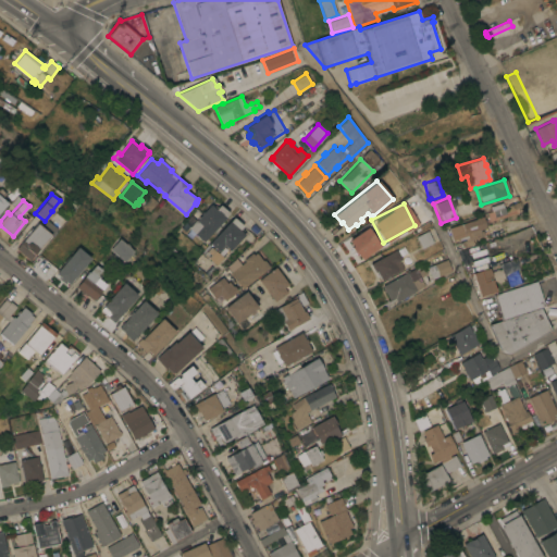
[(201,214),(201,213),(203,211),(203,212),(211,205),(217,209),(220,205),(229,212),(225,217),(225,218),(205,242),(189,227),(201,214)]
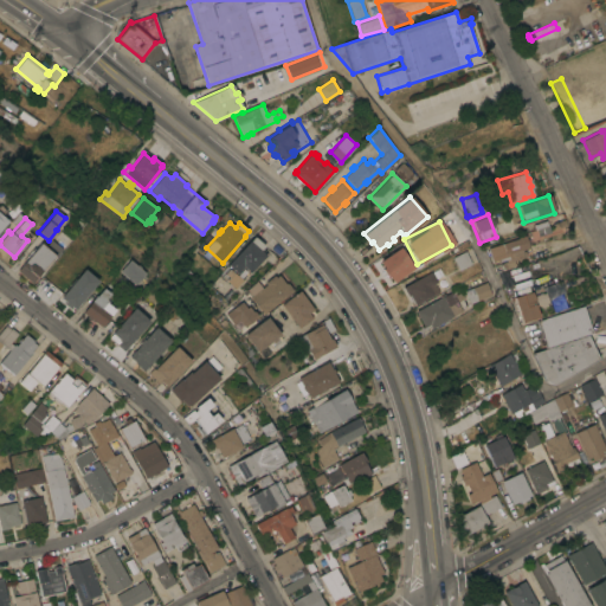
[(517,238),(517,237),(523,234),(528,247),(520,250),(521,252),(523,251),(526,257),(513,260),(514,265),(494,272),(491,265),(492,265),(492,262),(491,262),(487,247),(517,238)]
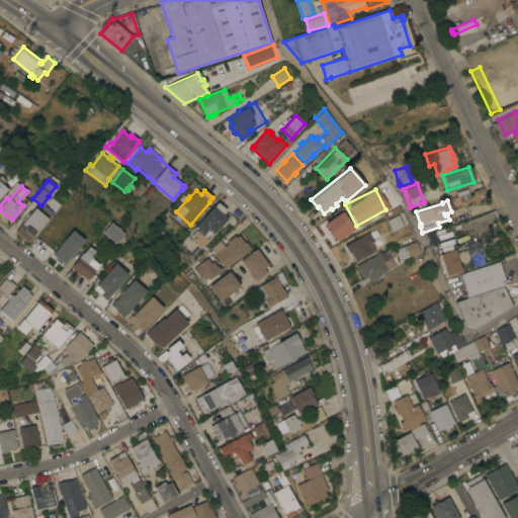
[(218,201),(226,209),(223,213),(228,218),(214,233),(208,227),(203,233),(195,226),(218,201)]
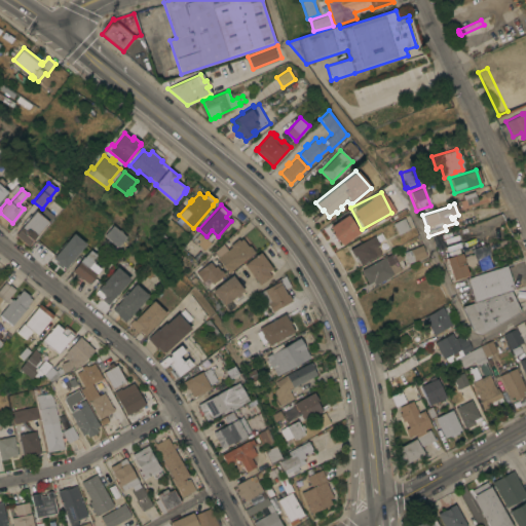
[(39,214),(43,209),(53,216),(48,222),(47,221),(28,246),(14,235),(35,211),(39,214)]
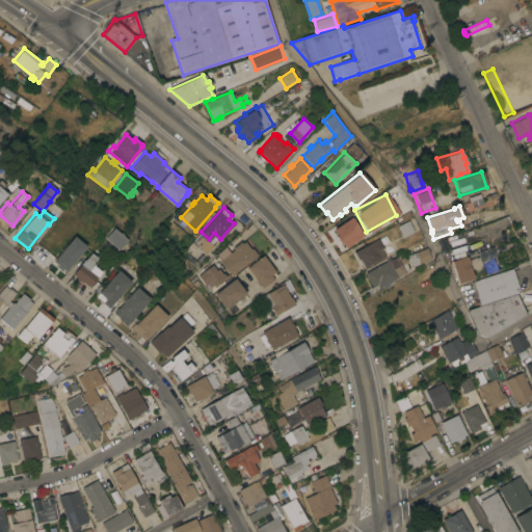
[(342,248),(361,237),(350,217),(330,229),(342,248)]
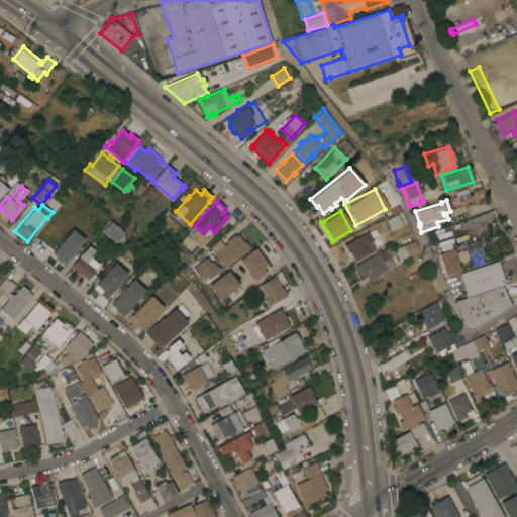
[(385,219),(395,214),(401,225),(390,230),(385,219)]
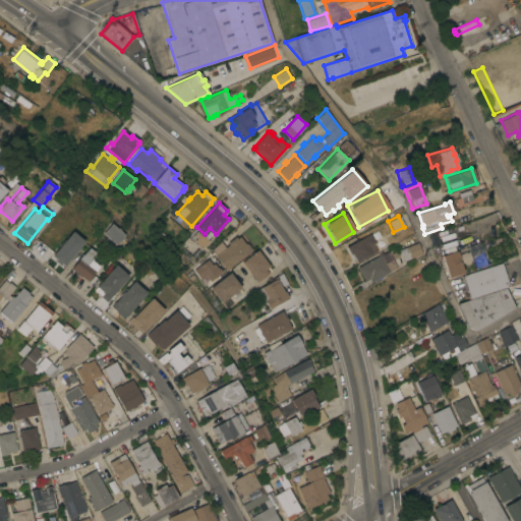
[(103,233),(111,223),(117,228),(118,227),(121,230),(120,231),(124,234),(116,244),(103,233)]
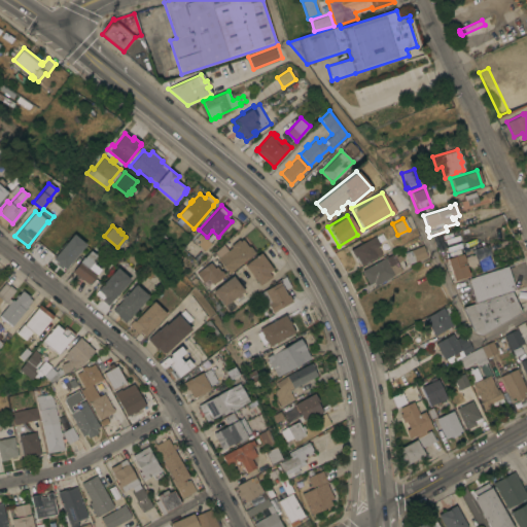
[(211,243),(205,250),(194,240),(200,233),(211,243)]
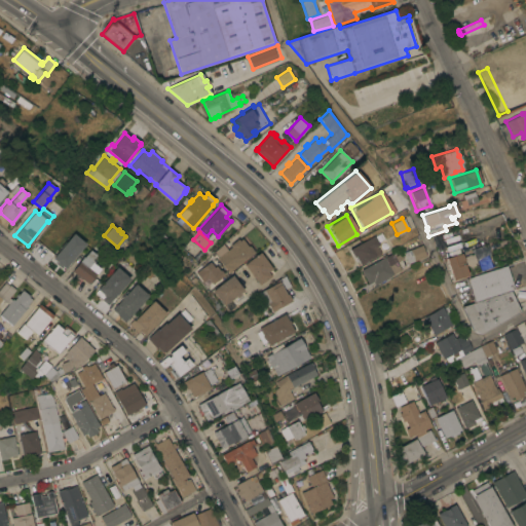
[(65,268),(52,258),(72,233),(84,243),(65,268)]
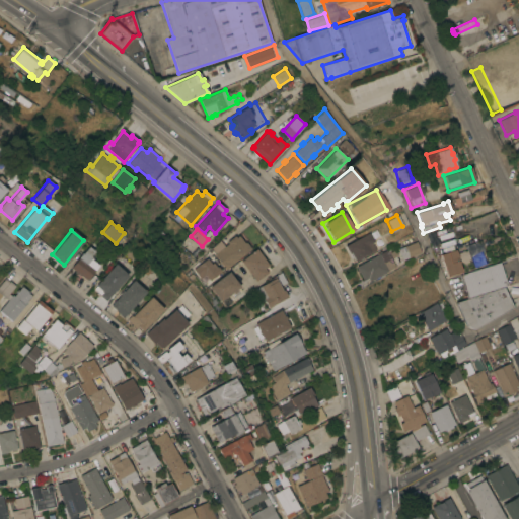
[(373,241),(371,242),(375,249),(365,255),(365,256),(362,257),(355,261),(350,252),(348,253),(344,245),(368,232),(373,241)]
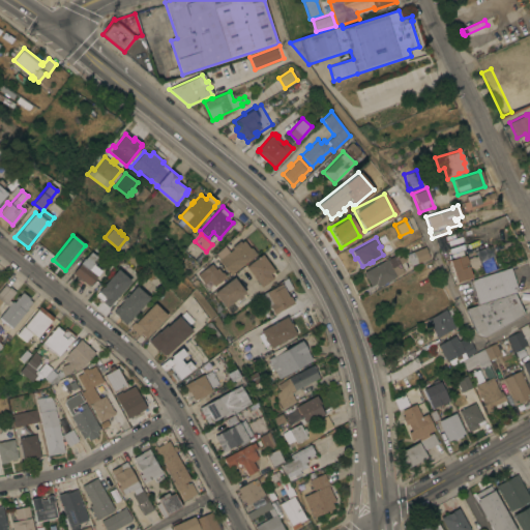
[(232,274),(219,259),(233,248),(232,246),(239,240),(241,242),(243,240),(249,248),(252,247),(256,253),(254,254),(255,256),(232,274)]
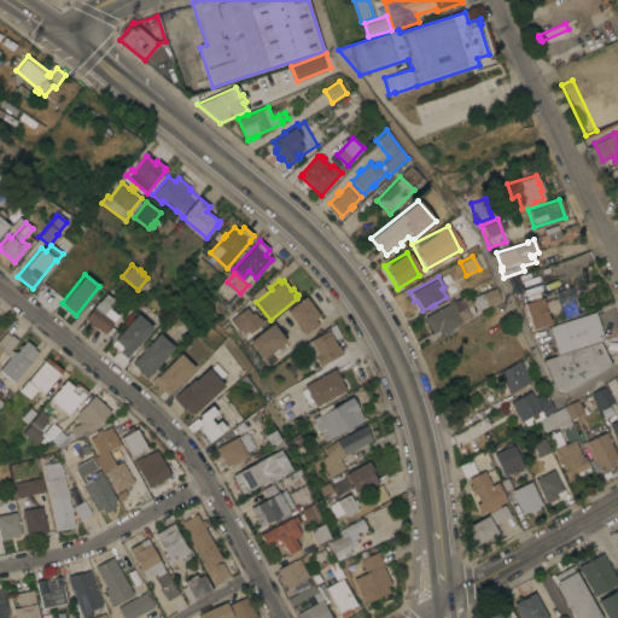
[(494,287),(500,301),(477,309),(472,297),(494,287)]
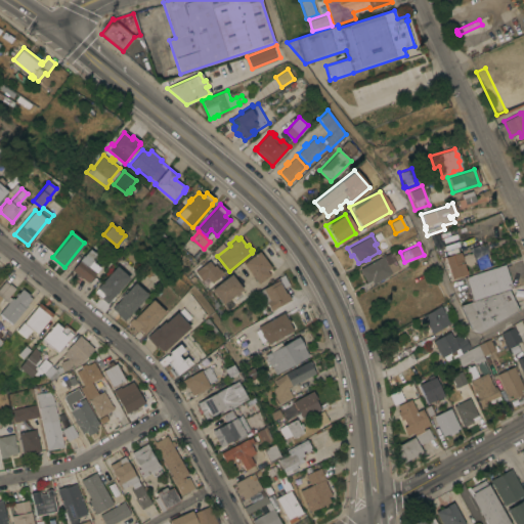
[(72,269),(83,255),(84,255),(89,249),(95,254),(91,259),(93,261),(92,262),(99,267),(88,282),(72,269)]
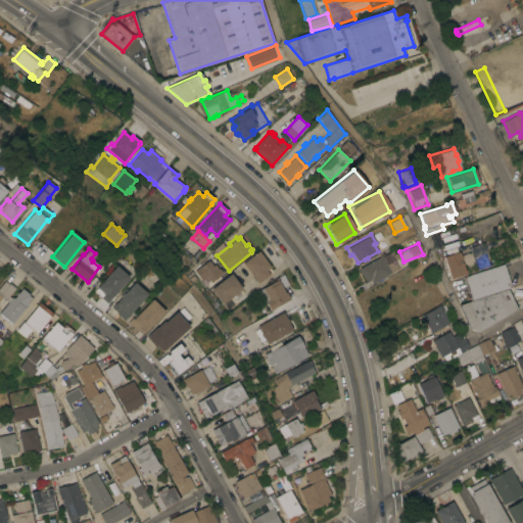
[(243,263),(258,250),(271,267),(267,270),(270,274),(258,283),(243,263)]
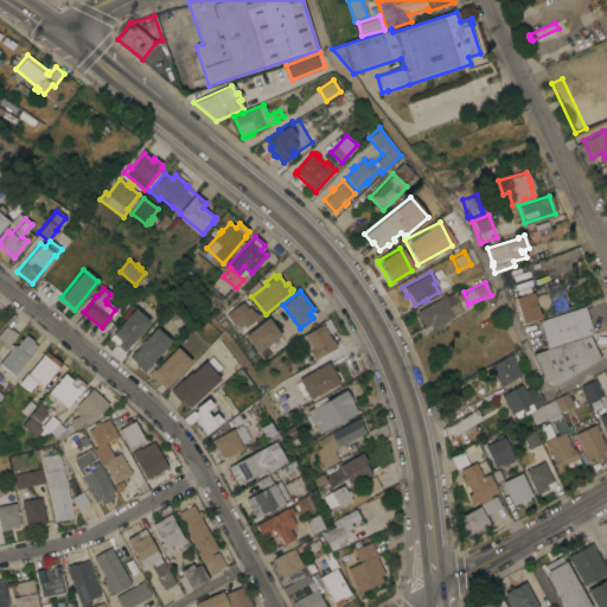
[(442,296),(452,292),(454,295),(460,292),(464,299),(457,302),(462,311),(453,315),(453,317),(432,328),(429,325),(425,327),(415,312),(442,296)]
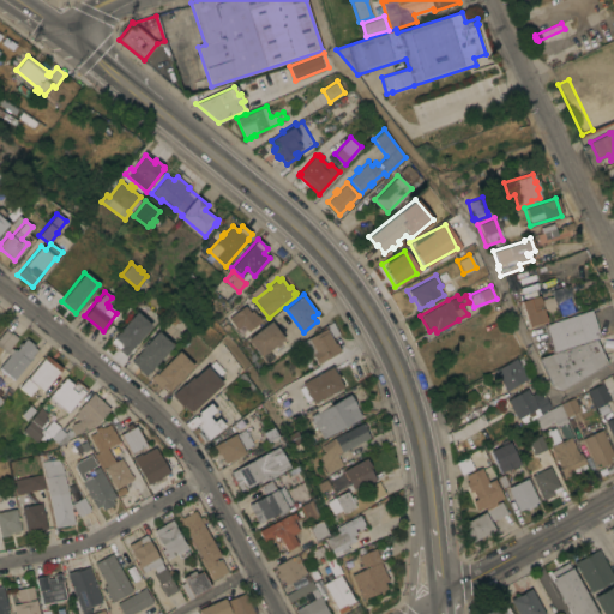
[(519,301),(539,295),(540,300),(552,296),(555,306),(553,306),(554,309),(547,312),(547,308),(542,309),(546,320),(528,326),(519,301)]
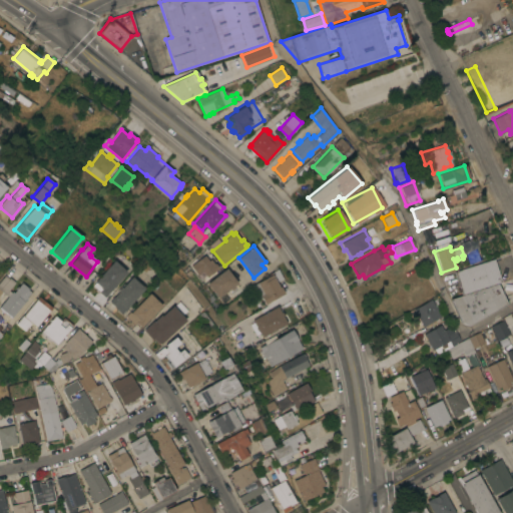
[(464,252),(474,249),(477,261),(467,264),(464,252)]
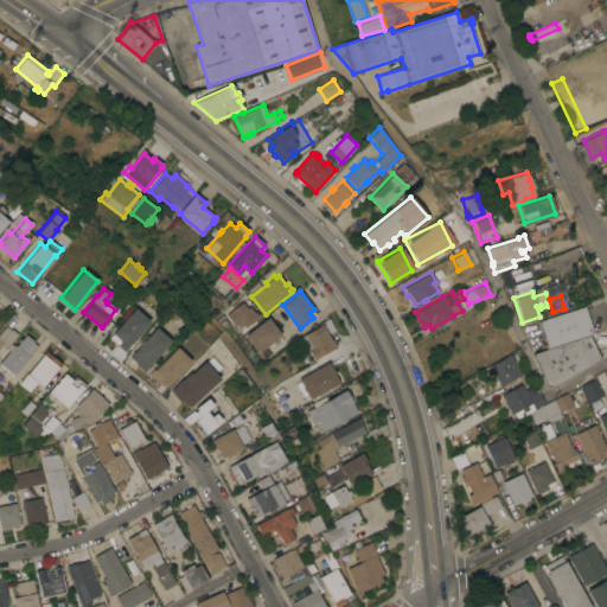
[(242,301),(248,308),(249,306),(254,312),(255,311),(261,318),(247,328),(241,320),(237,324),(236,323),(235,324),(227,314),(242,301)]
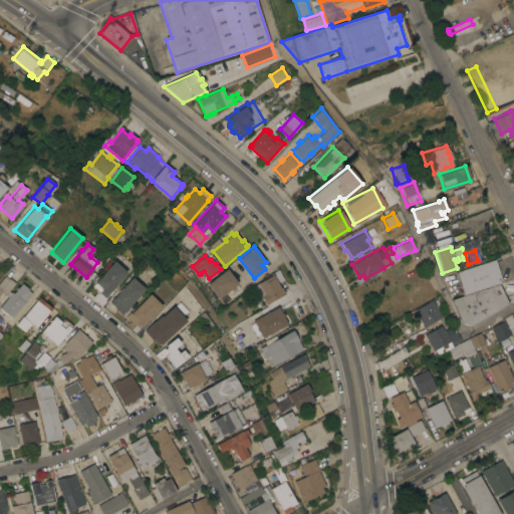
[(463,295),(455,272),(495,259),(502,282),(498,283),(463,295)]
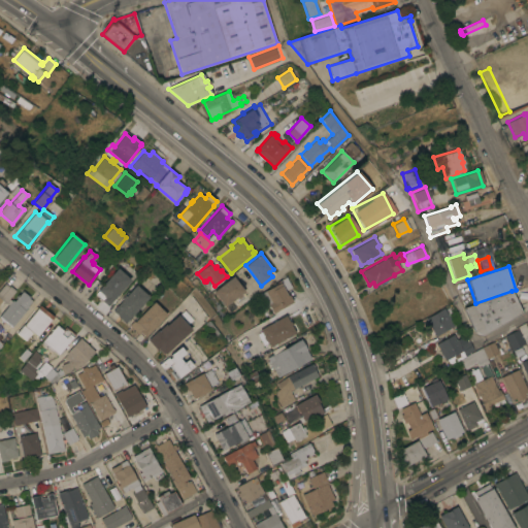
[(108,305),(95,294),(117,268),(130,279),(108,305)]
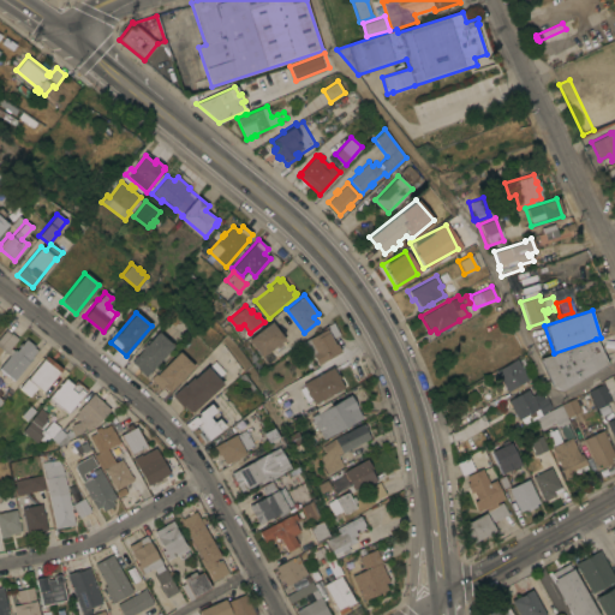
[(272,321),(285,339),(281,342),(282,344),(278,347),(276,346),(263,357),(249,339),(272,321)]
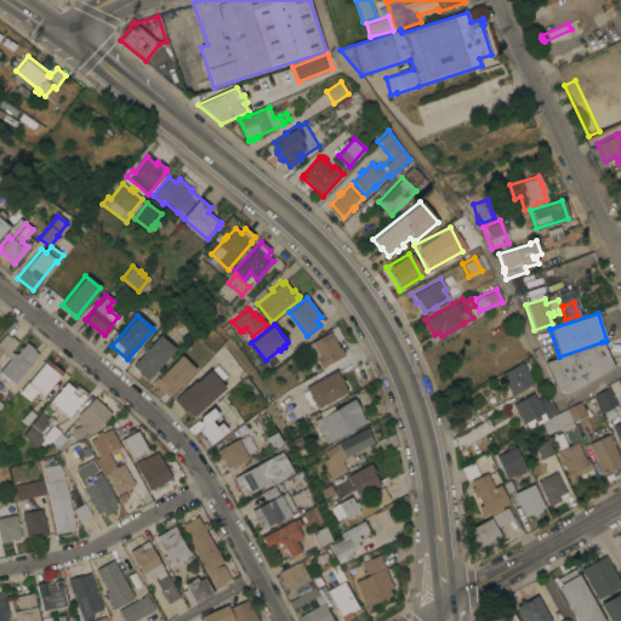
[(13,383),(0,371),(0,369),(10,359),(3,353),(0,355),(0,339),(10,328),(21,336),(17,341),(18,342),(10,351),(13,354),(15,353),(16,354),(20,349),(18,348),(21,346),(22,346),(26,342),(34,348),(33,349),(36,353),(32,359),(34,360),(13,383)]
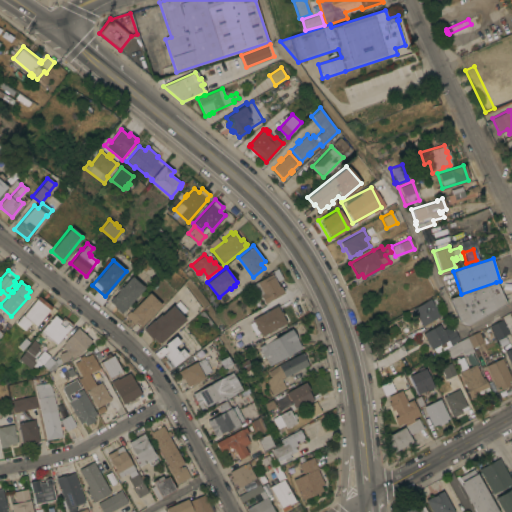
[(271,274),(278,286),(280,285),(284,292),(265,303),(260,295),(259,296),(252,285),(271,274)]
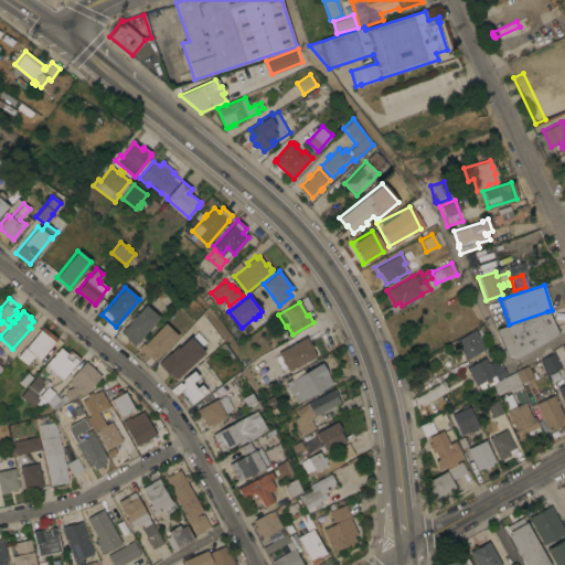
[(135,345),(126,338),(127,337),(121,332),(131,320),(130,320),(134,316),(135,317),(145,305),(159,317),(135,345)]
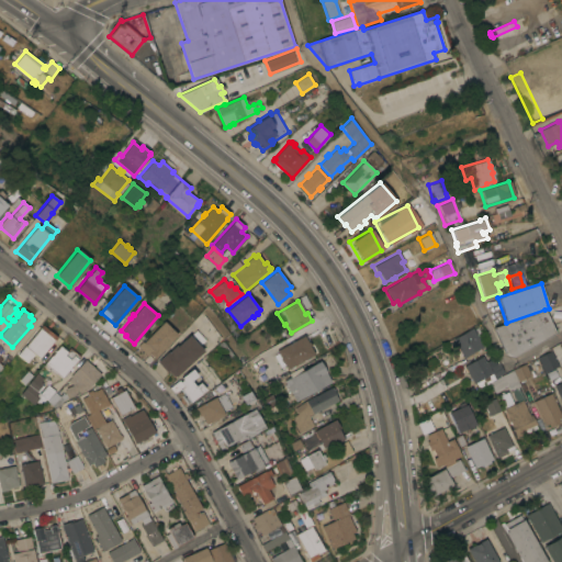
[(555,333),(514,356),(505,353),(493,327),(506,323),(544,310),(555,333)]
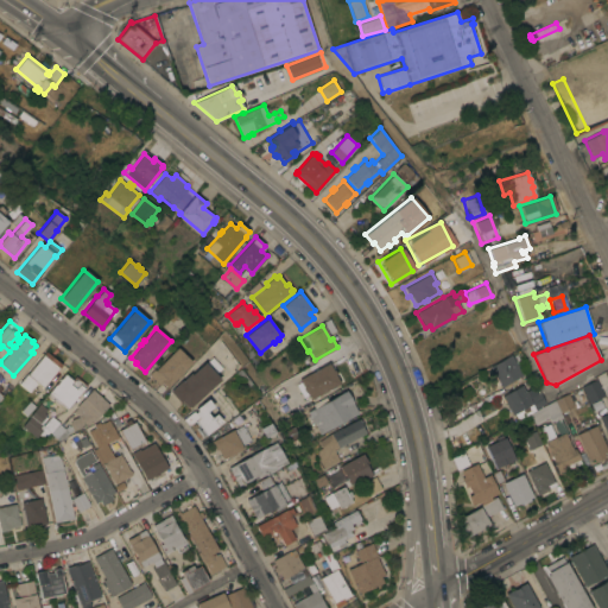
[(177,348),(192,361),(181,374),(181,375),(177,379),(177,378),(168,387),(162,382),(159,384),(149,374),(154,369),(156,371),(177,348)]
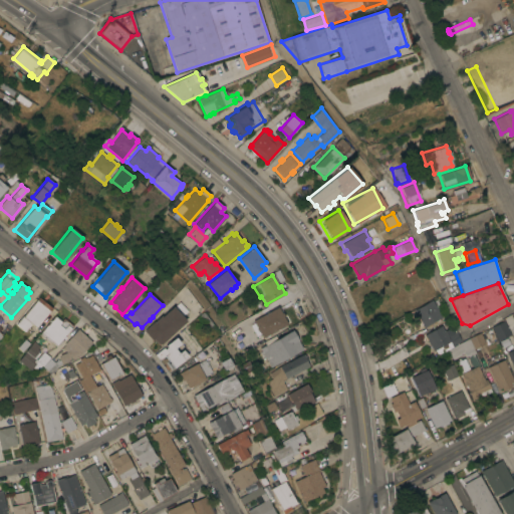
[(38,297),(52,308),(35,327),(31,323),(24,331),(15,324),(38,297)]
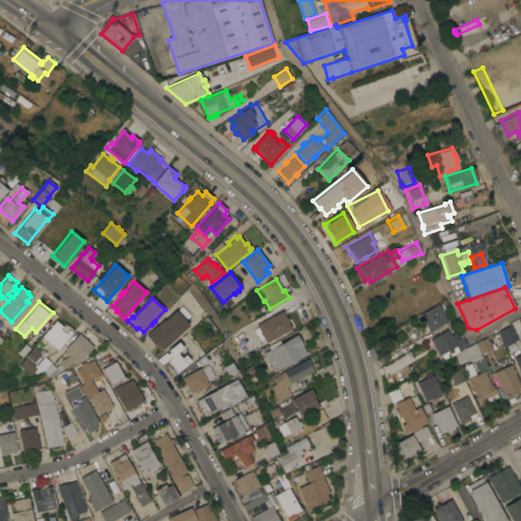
[(438,303),(448,321),(429,332),(419,314),(438,303)]
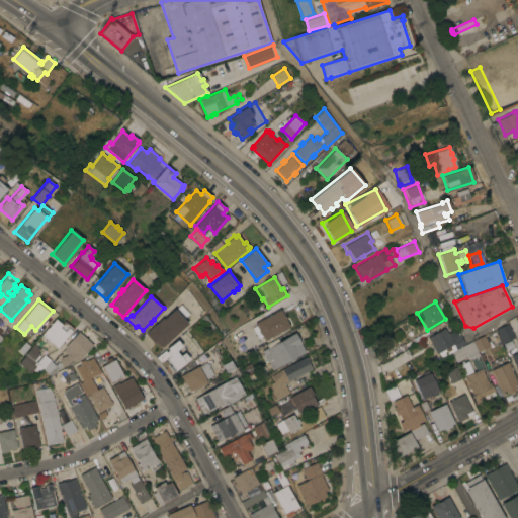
[(162,347),(161,345),(160,346),(155,341),(154,343),(145,333),(155,324),(156,324),(162,318),(164,319),(174,309),(187,323),(162,347)]
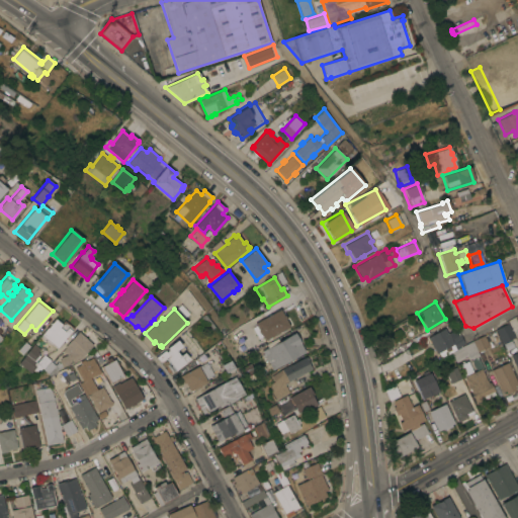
[(280,310),(283,316),(284,315),(286,318),(285,319),(289,326),(264,340),(261,334),(260,334),(258,331),(259,330),(255,323),(280,310)]
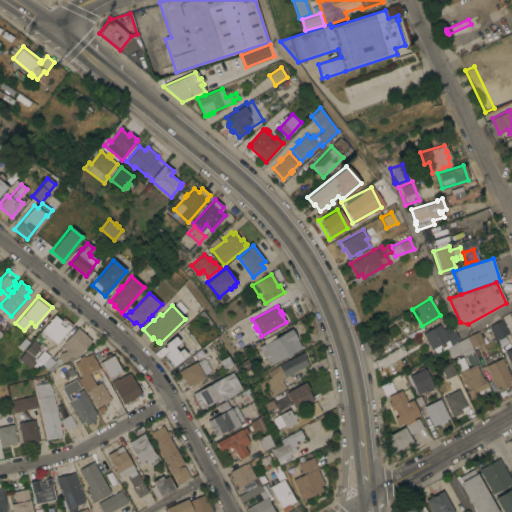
[(40,331),(46,323),(47,324),(50,320),(49,319),(51,317),(51,318),(54,314),(61,319),(63,316),(73,324),(56,343),(40,331)]
